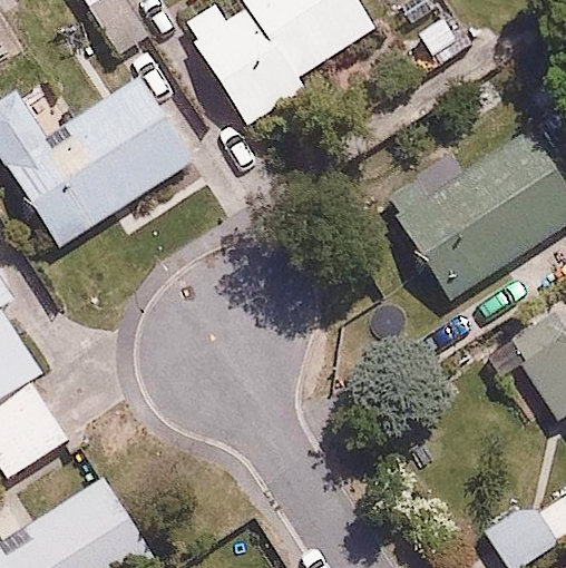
[(81,0),(124,56),(150,36),(124,0),(81,0)]
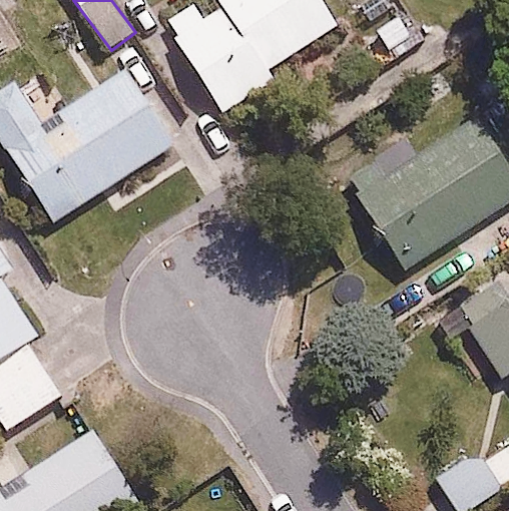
[(270,69),(341,20),(326,0),(203,0),(165,27),(224,112),(275,77),(270,69)]
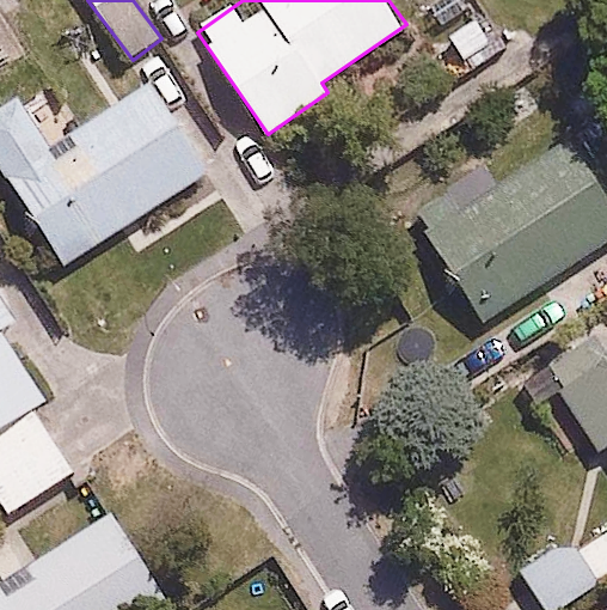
[(16,91),(0,101),(0,172),(61,268),(213,170),(149,72),(46,139),(16,91)]
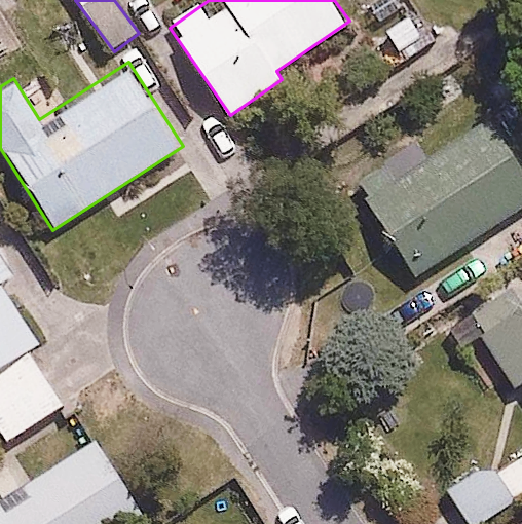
[(521,166),(489,113),(357,195),(411,284),(521,215),(521,166)]
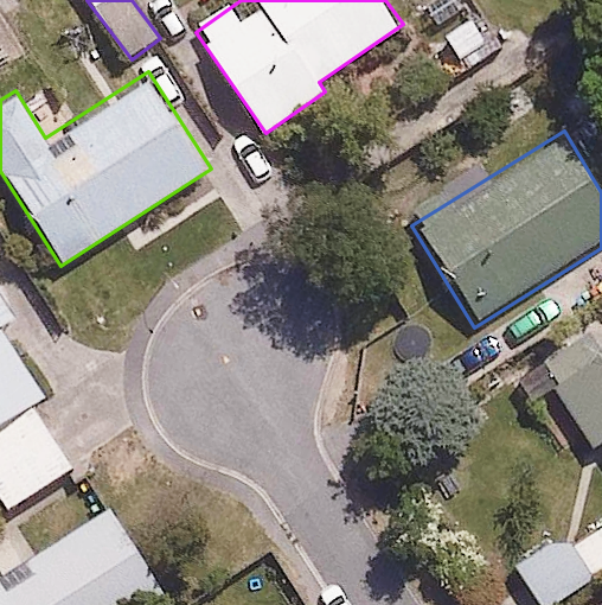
[(74,465),(31,396),(71,371),(0,255),(0,511),(74,465)]
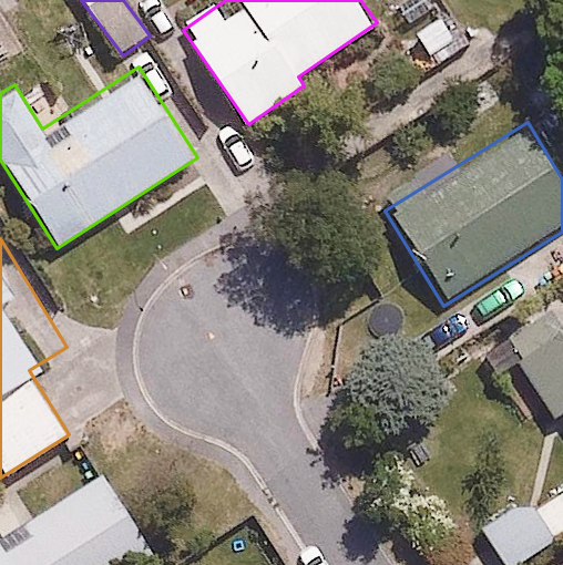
[(562,296),(493,345),(546,422),(562,411),(562,296)]
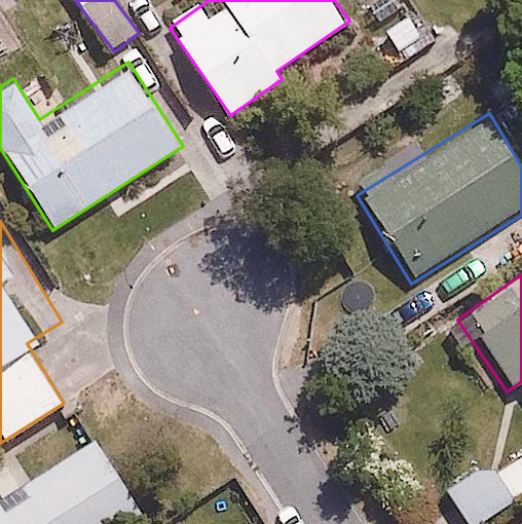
[(12,464),(0,473),(0,523),(138,523),(145,519),(94,440),(26,485),(12,464)]
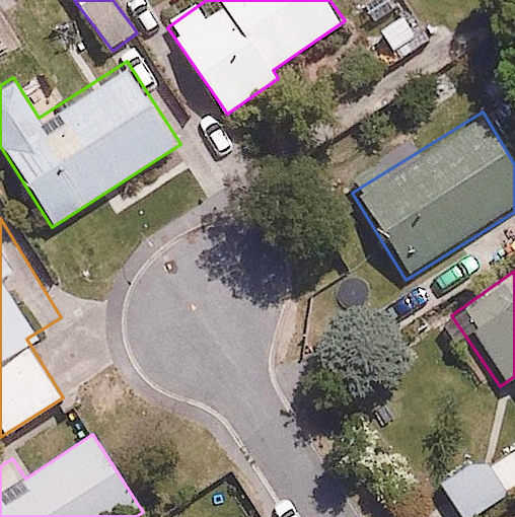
[(467,516),(505,488),(479,453),(436,487),(458,516),(467,516)]
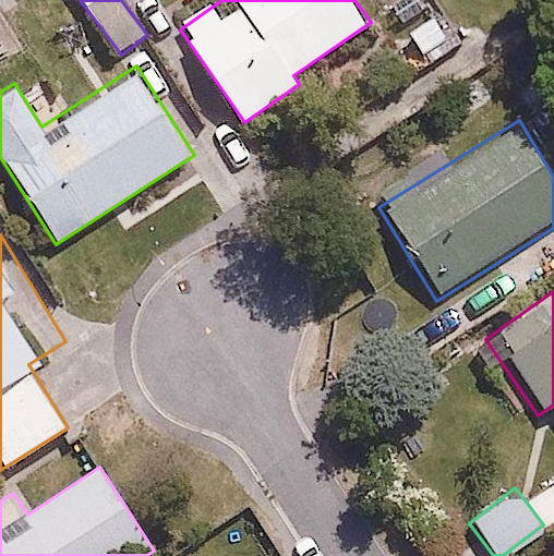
All buildings are outlined.
